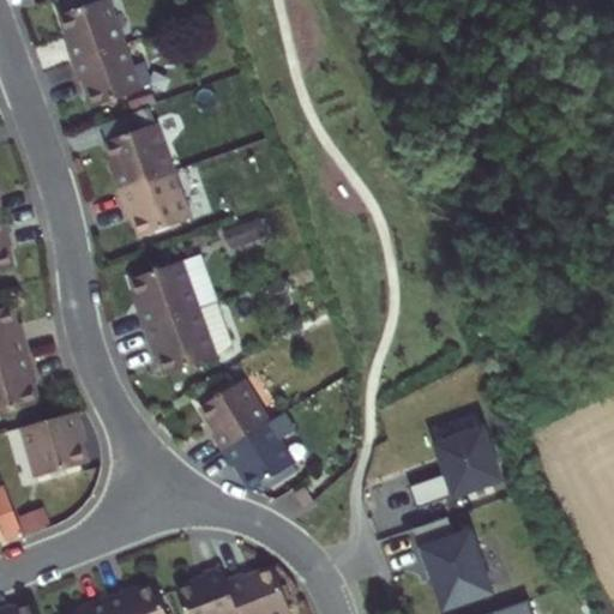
[(67,47),(73,62),(127,43),(110,0),(102,0),(62,14),(72,44),(67,47)]
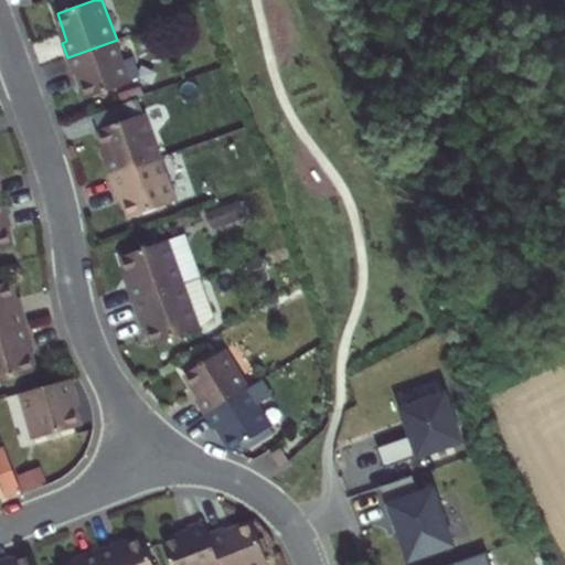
[(132,83),(117,40),(67,57),(73,74),(78,72),(87,99),(132,83)]
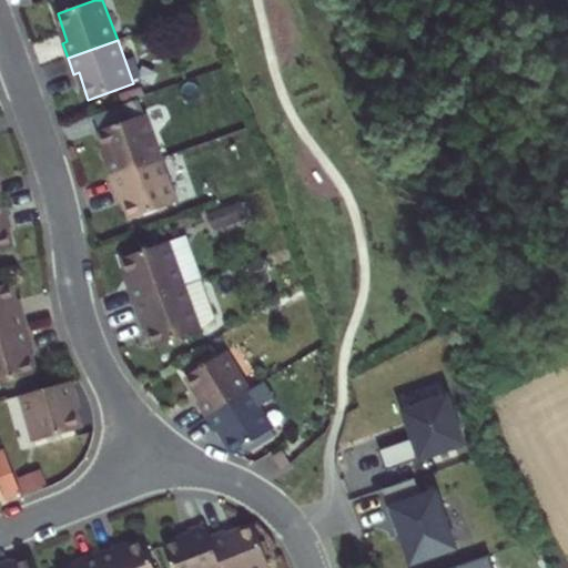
[(104,161),(110,176),(161,159),(148,114),(100,131),(110,159),(104,161)]
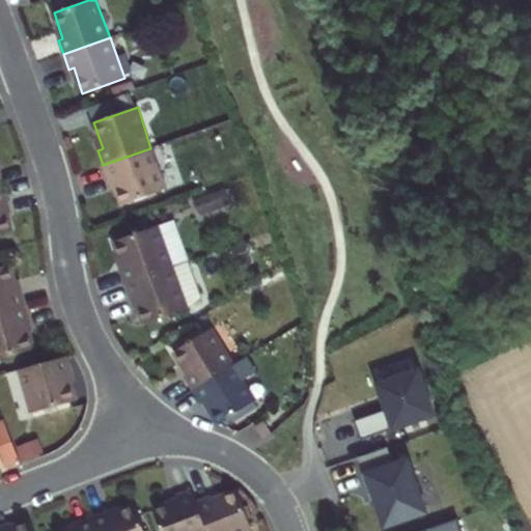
[(164,191),(150,148),(103,165),(109,180),(113,178),(122,205),(164,191)]
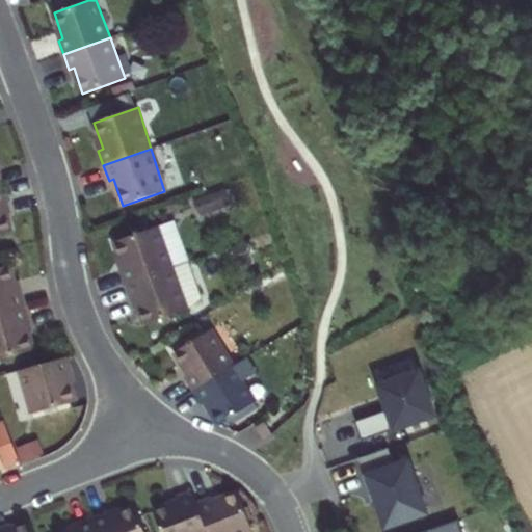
[(8,204),(4,188),(0,189),(0,235),(11,232),(4,205),(8,204)]
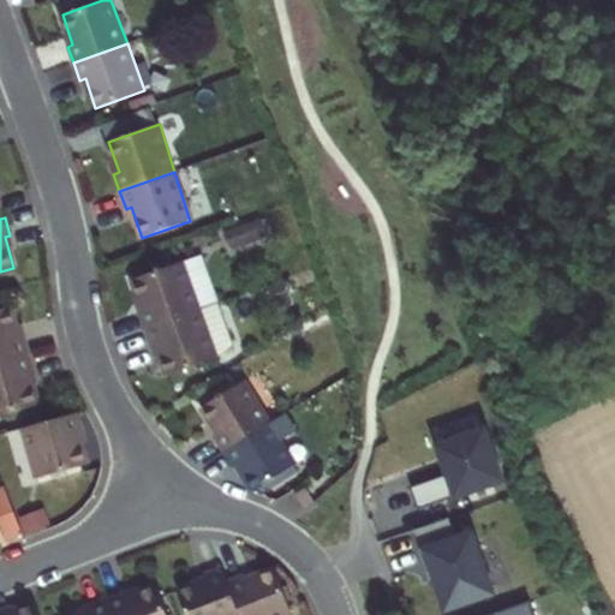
[(261,221),(227,233),(233,250),(267,238),(261,221)]
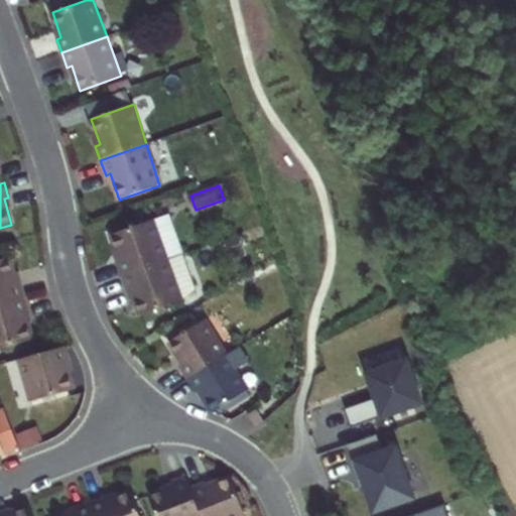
[(116,262),(121,276),(166,260),(152,220),(112,234),(121,260),(116,262)]
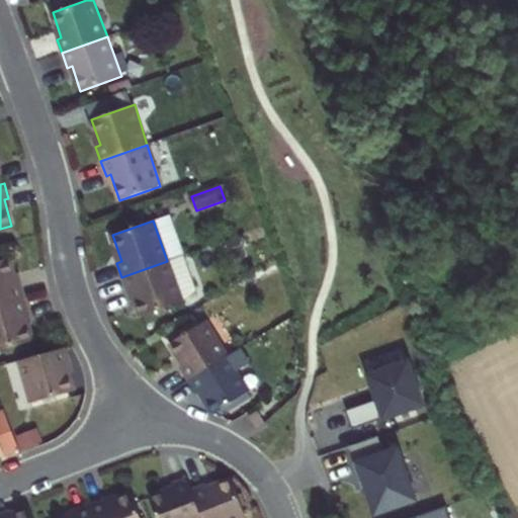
[(184,255),(167,261),(121,277),(127,292),(133,290),(142,317),(182,301),(194,281),(184,255)]
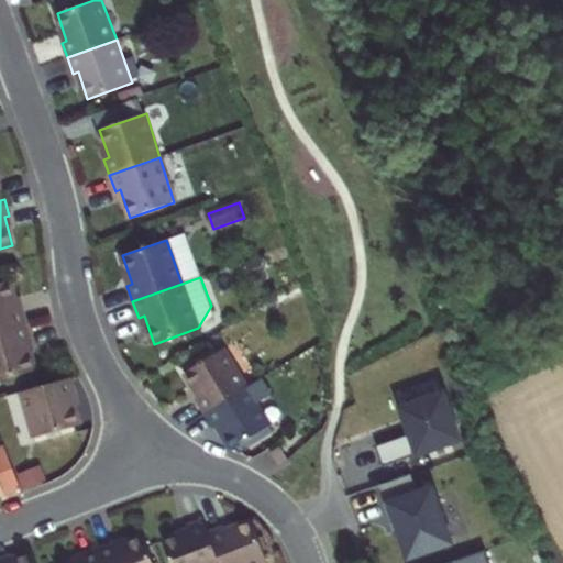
[(0,283),(0,332),(28,324),(23,308),(18,309),(10,280),(0,283)]
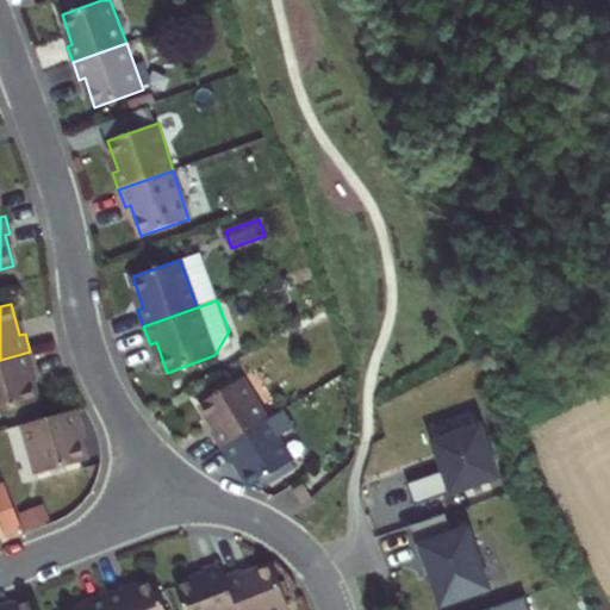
[(35,369),(30,352),(0,360),(0,412),(38,402),(29,371),(35,369)]
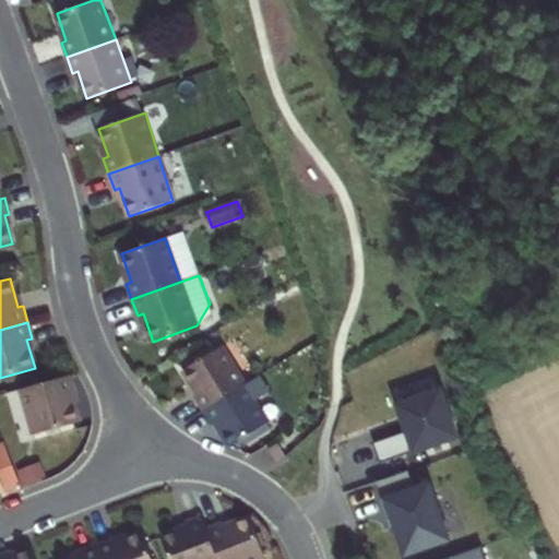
[(194,396),(203,411),(247,383),(224,346),(185,370),(199,394),(194,396)]
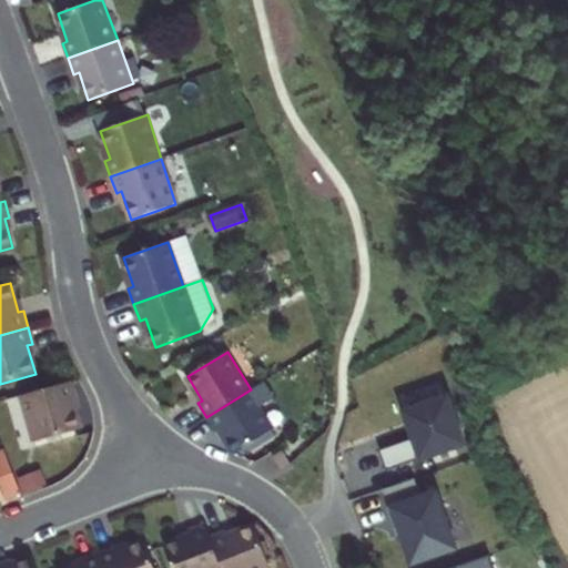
[(73,381),(22,395),(36,442),(81,429),(72,399),(78,398),(73,381)]
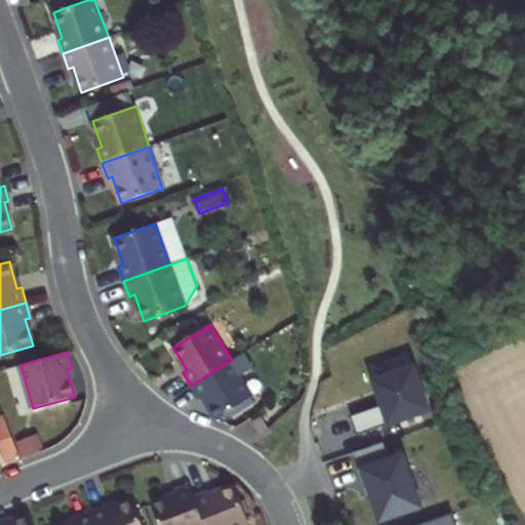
[(254,396),(232,360),(191,386),(199,399),(203,397),(216,419),(254,396)]
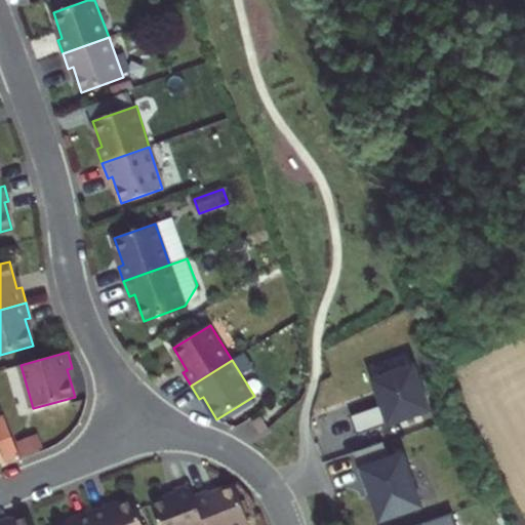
[(351,416),(358,435),(429,410),(413,367),(374,380),(379,395),(381,394),(386,404),(351,416)]
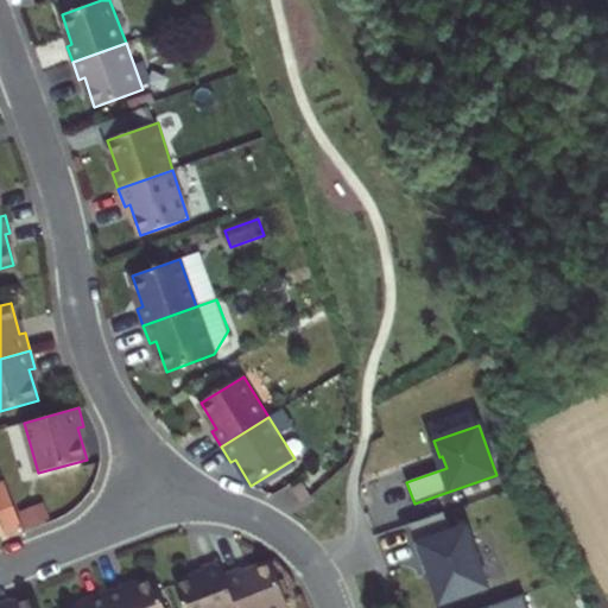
[(302,504),(311,496),(303,482),(292,488),(302,504)]
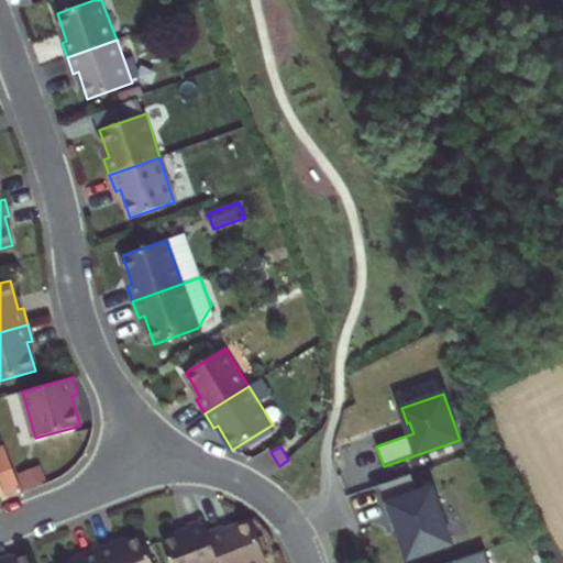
[(411,474),(381,485),(392,522),(397,520),(400,529),(398,529),(409,559),(453,543),(433,486),(418,492),(411,474)]
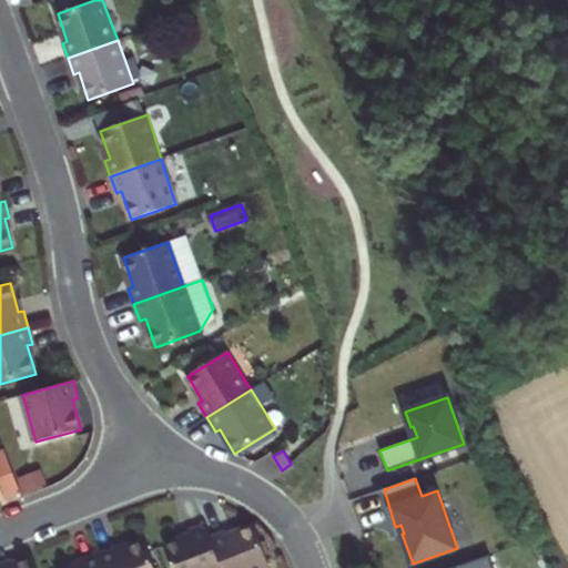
[(191,536),(164,546),(172,567),(222,567),(210,537),(205,524),(189,530),(191,536)]
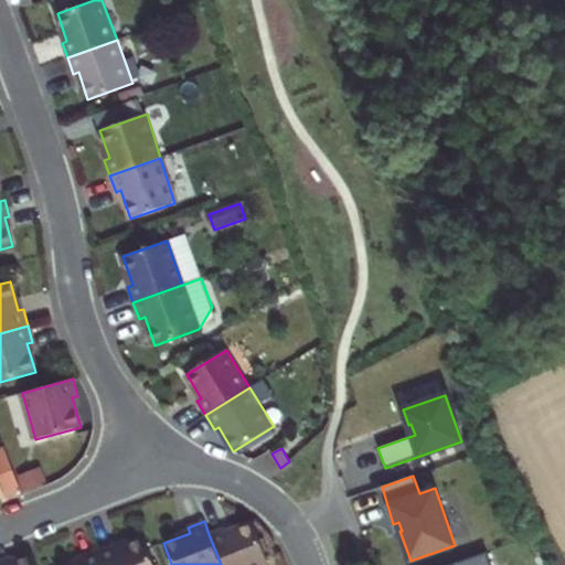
[(224,528),(209,534),(221,564),(265,564),(269,564),(253,523),(226,533),(224,528)]
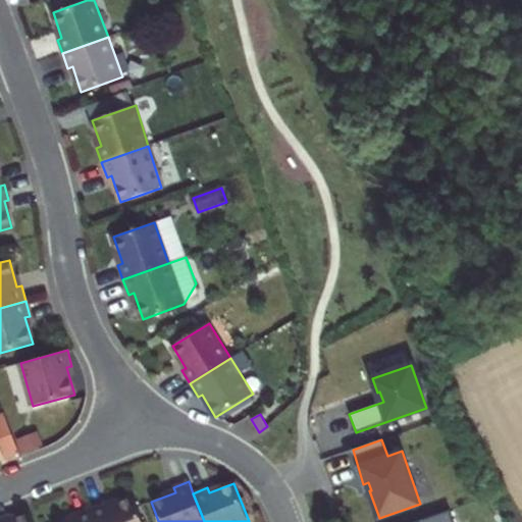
[(105,502),(91,508),(96,521),(142,521),(133,497),(107,507),(105,502)]
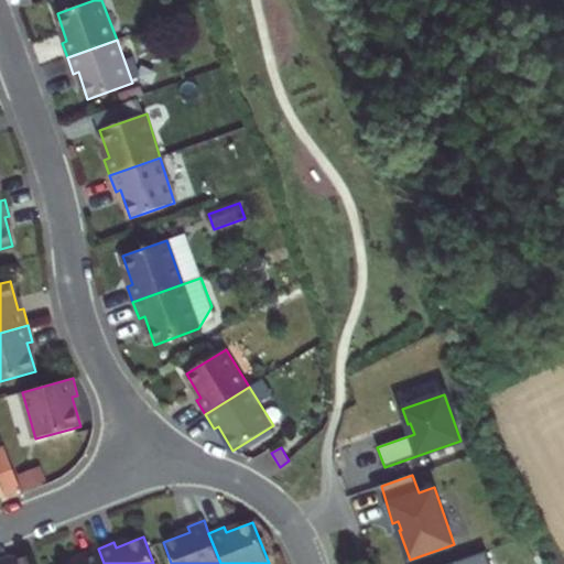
[(104,563),(98,549),(82,554),(84,560),(72,563),(104,563)]
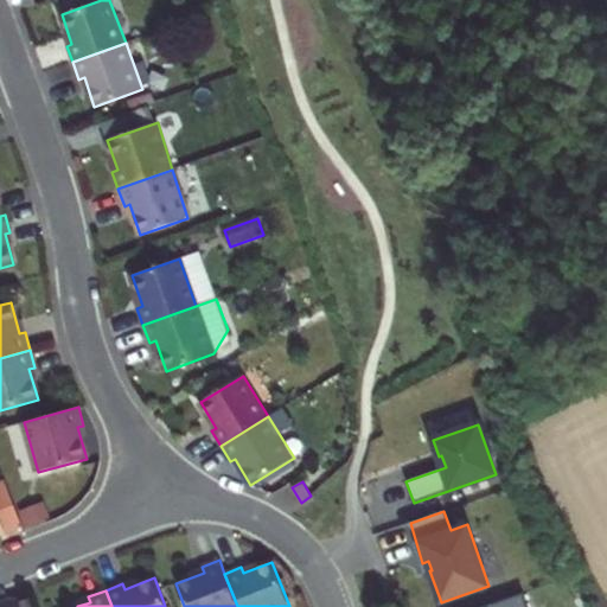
[(528,606),(524,593),(484,606),(528,606)]
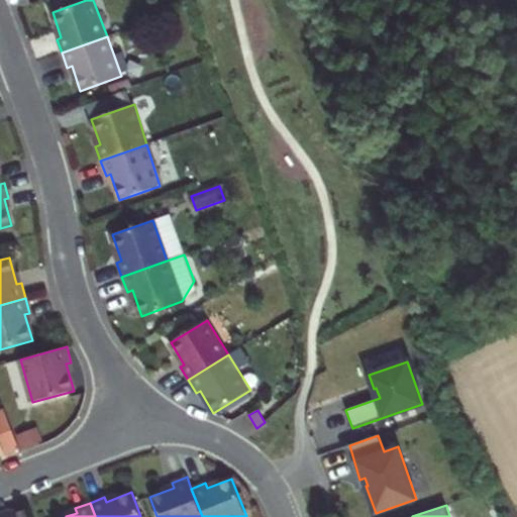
[(3,516),(2,513),(0,513),(0,516),(32,516),(29,508),(9,516),(5,516),(3,516)]
